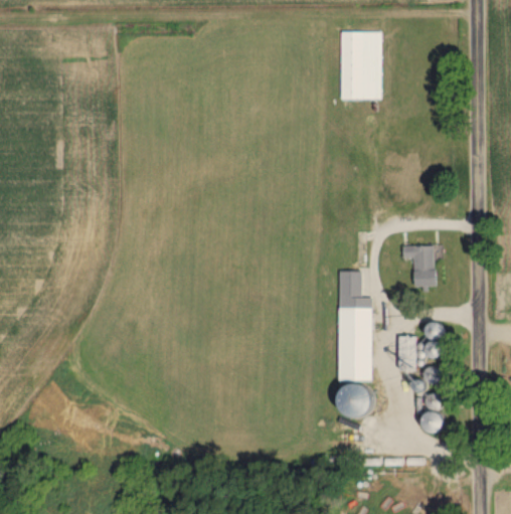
[(340,32),(340,100),(379,100),(379,32),(340,32)]
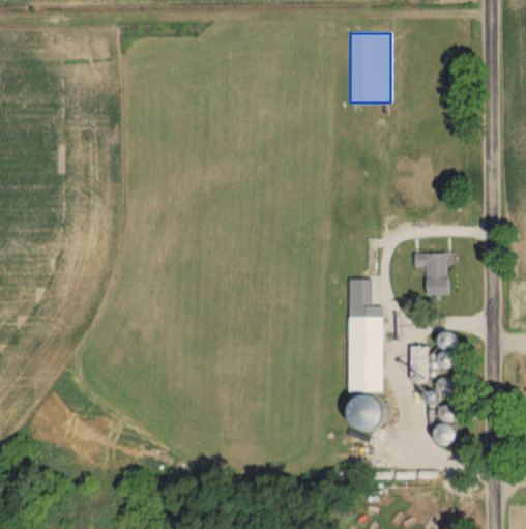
[(413,254),(413,266),(426,266),(426,296),(448,296),(448,254),(413,254)]
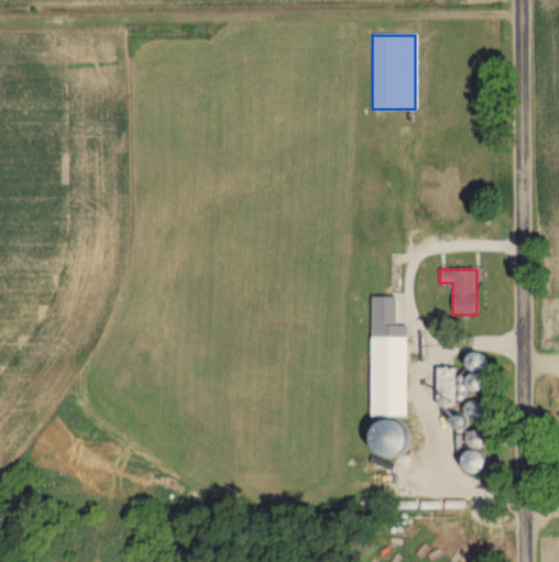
[(407,337),(372,337),(372,417),(407,417),(407,337)]
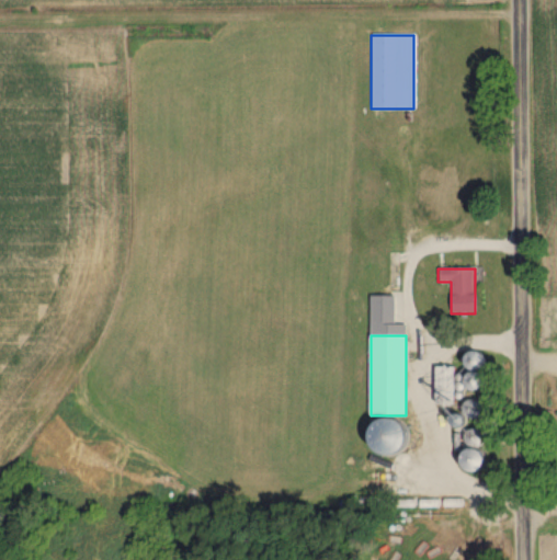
[(438,367),(438,404),(456,404),(456,367),(438,367)]
